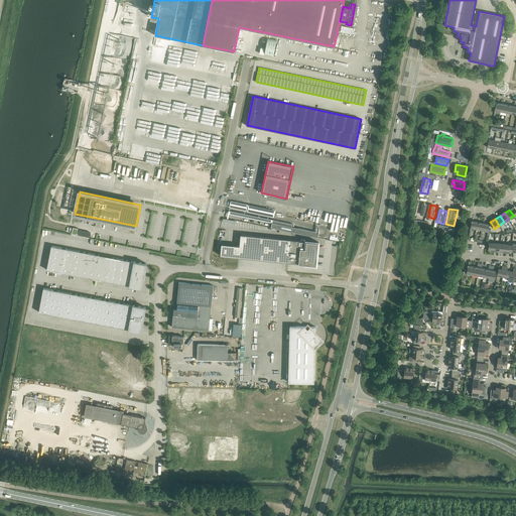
[(292,224),(272,220),(271,228),(315,237),(316,232),(292,227),(292,224)]
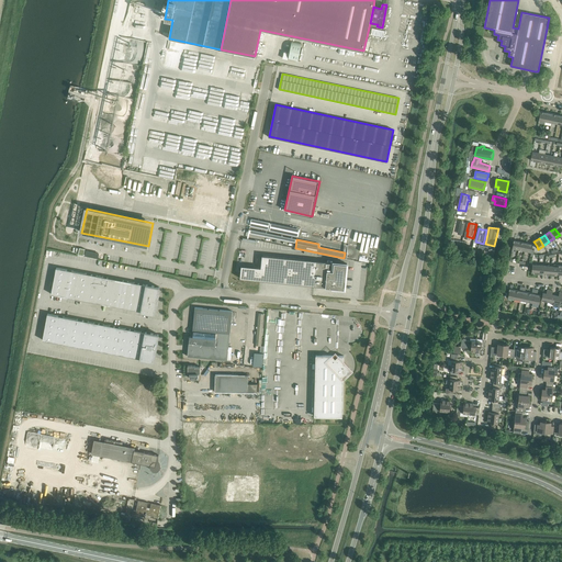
[(290,283),(345,289),(345,284),(345,280),(347,263),(262,255),(261,267),(256,267),(255,280),(290,283)]
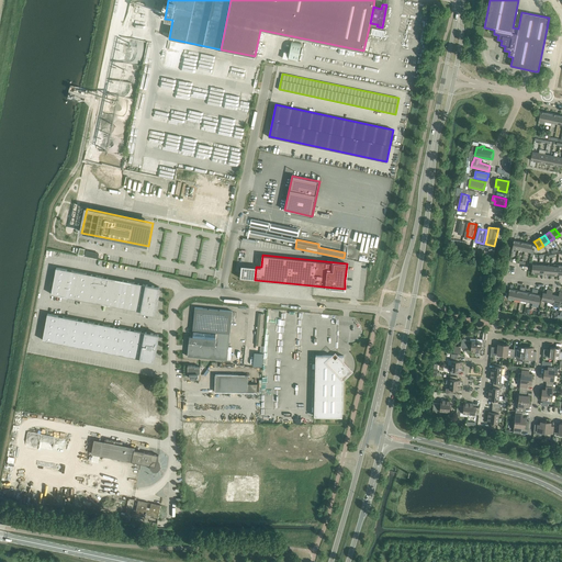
[(141,312),(155,314),(159,287),(146,284),(56,268),(52,294),(142,311),(141,312)]
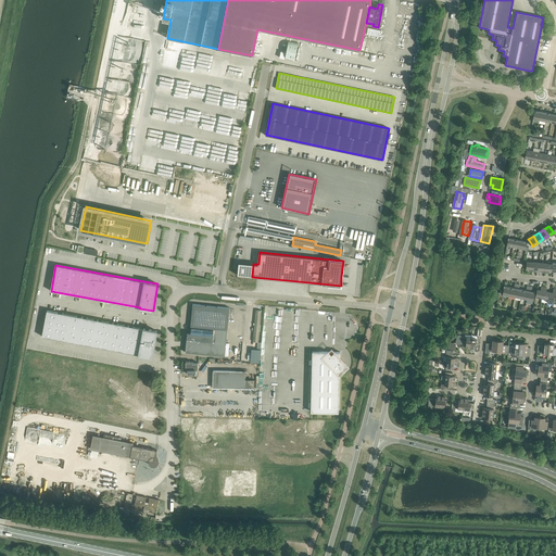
[(187,332),(186,352),(225,356),(225,355),(228,356),(229,343),(226,343),(230,307),(192,304),(190,327),(192,327),(192,332),(187,332)]
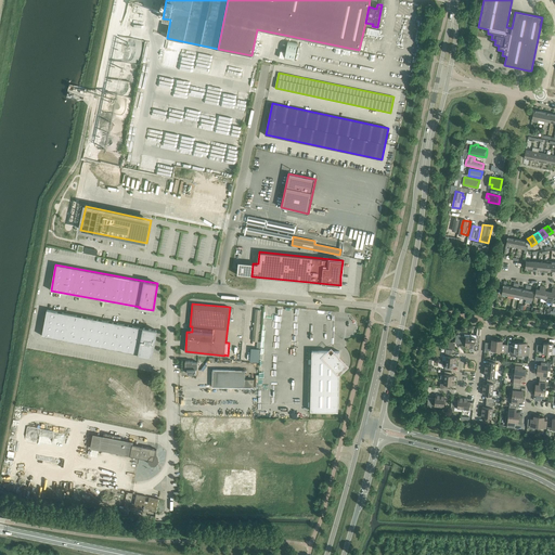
[(143,327),(47,309),(42,336),(139,353),(139,355),(152,357),(157,330),(143,327)]
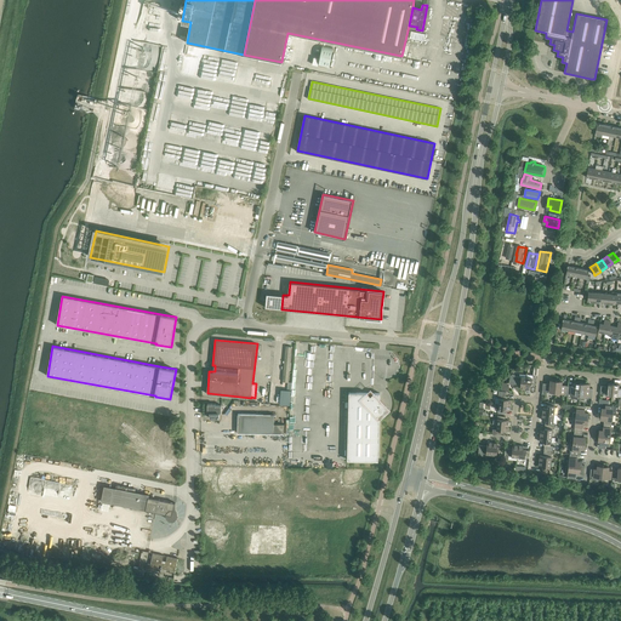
[(525,388),(527,377),(514,376),(514,374),(512,374),(511,375),(510,383),(520,385),(520,388),(525,388)]
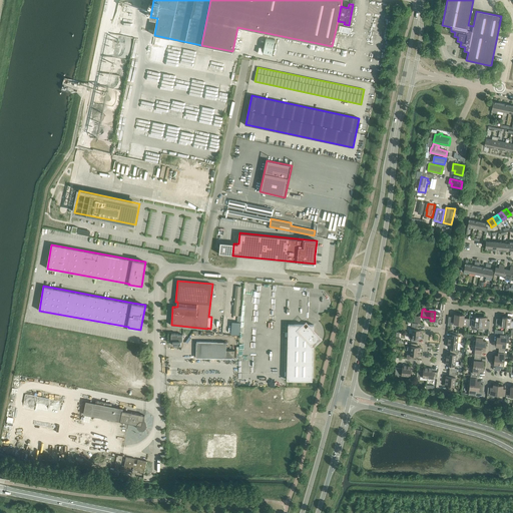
[(442,315),(443,315),(444,310),(441,310),(440,312),(435,312),(434,321),(439,322),(439,319),(442,319),(442,315)]
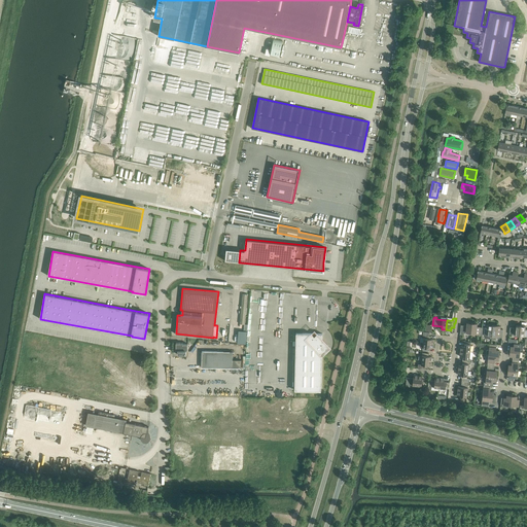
[(471,332),(472,323),(467,322),(467,325),(461,325),(460,335),(463,335),(464,331),(468,332),(471,332)]
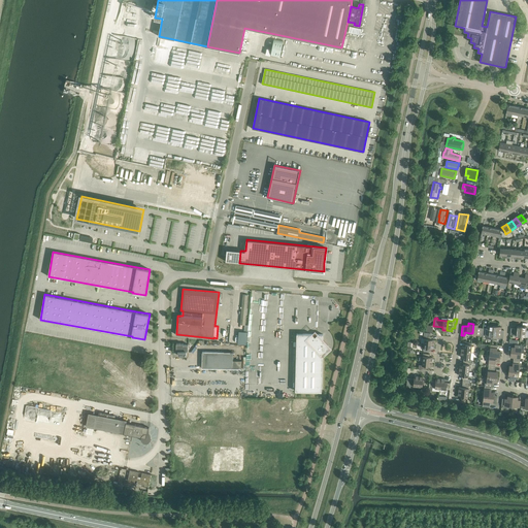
[(477,324),(473,324),(472,333),(480,334),(479,336),(482,336),(483,328),(477,327),(477,324)]
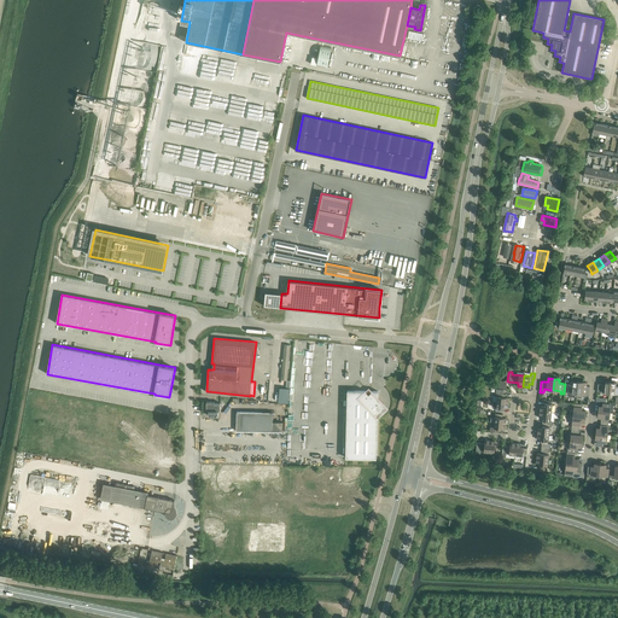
[(577,392),(578,382),(572,380),(572,384),(565,384),(564,394),(564,395),(567,395),(567,396),(576,397),(577,392)]
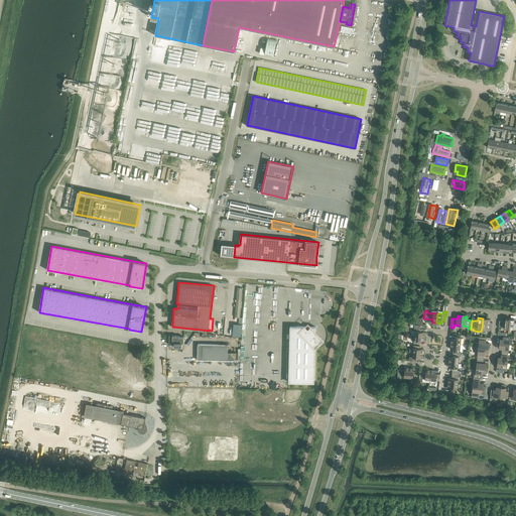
[(509,328),(510,318),(505,317),(505,321),(499,320),(499,327),(506,328),(509,328)]
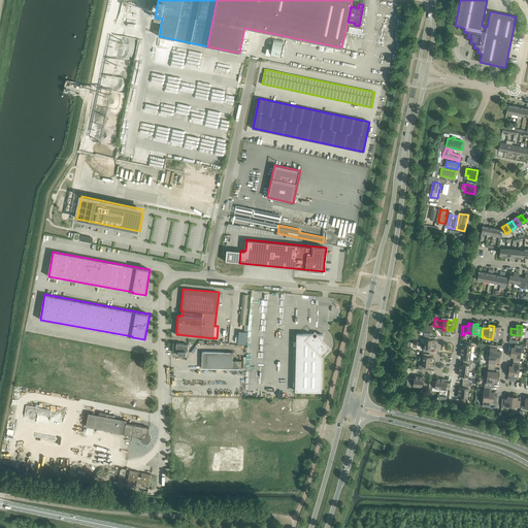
[(501,326),(494,326),(493,335),(500,336),(499,338),(503,338),(504,330),(500,329),(501,326)]
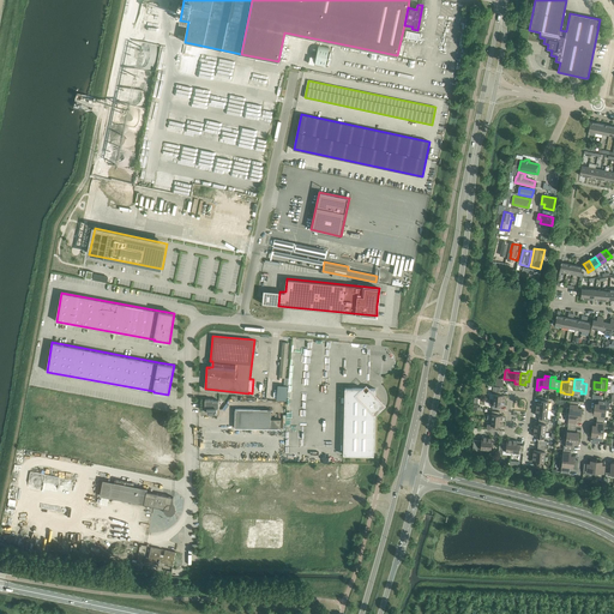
[(278,399),(288,401),(289,386),(280,385),(278,399)]
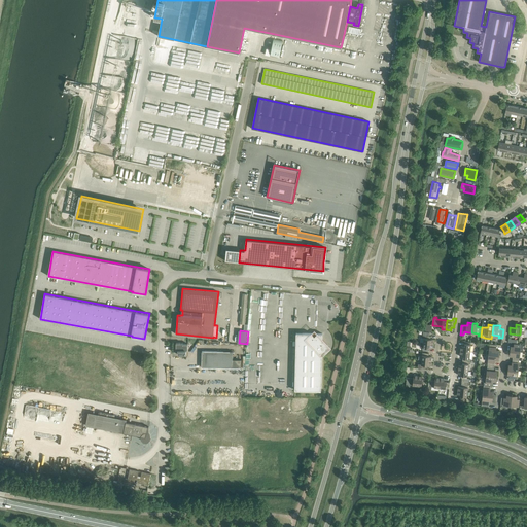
[(296,332),(294,390),(321,390),(322,354),(329,347),(322,339),(322,334),(317,334),(315,330),(312,334),(296,332)]
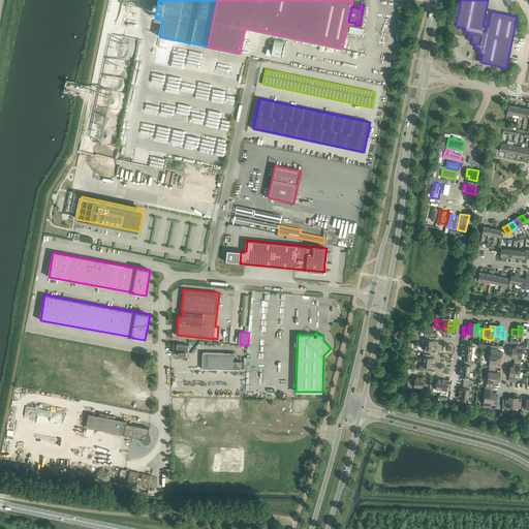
[(431,334),(426,333),(425,333),(424,337),(426,337),(425,340),(423,340),(422,343),(435,345),(435,340),(432,340),(432,337),(431,337),(431,334)]
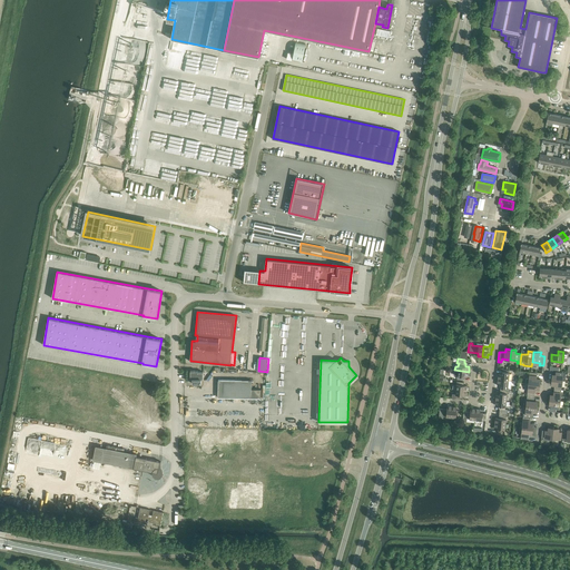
[(509,372),(508,372),(508,370),(502,369),(502,374),(499,374),(498,379),(509,380),(509,372)]
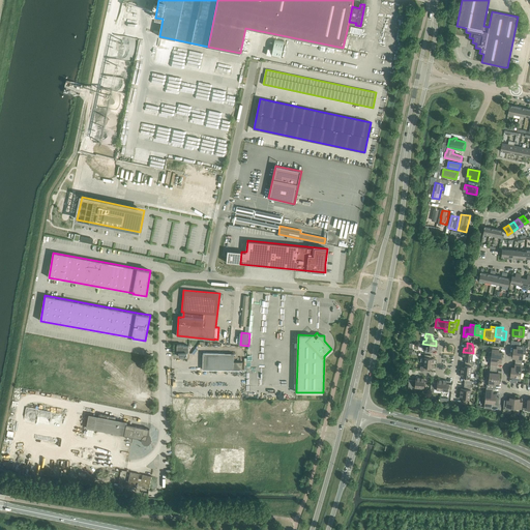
[(435,350),(436,346),(422,344),(422,348),(425,348),(424,352),(432,352),(432,350),(435,350)]
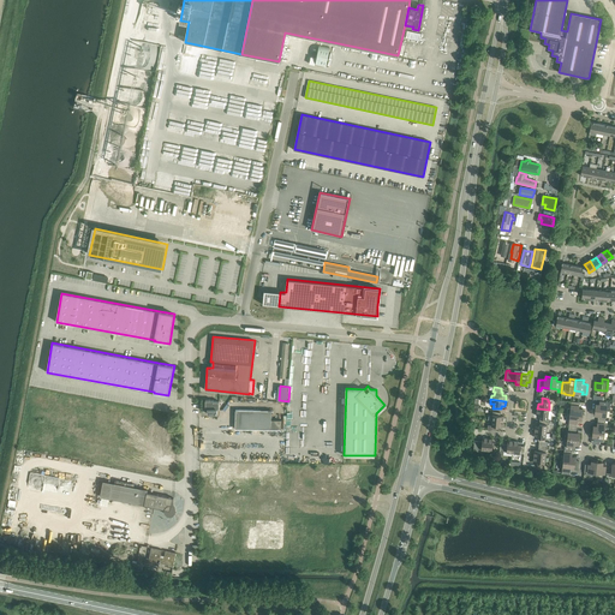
[(210,400),(206,400),(206,410),(208,410),(208,413),(218,413),(218,410),(220,410),(220,401),(214,401),(214,400),(210,400)]
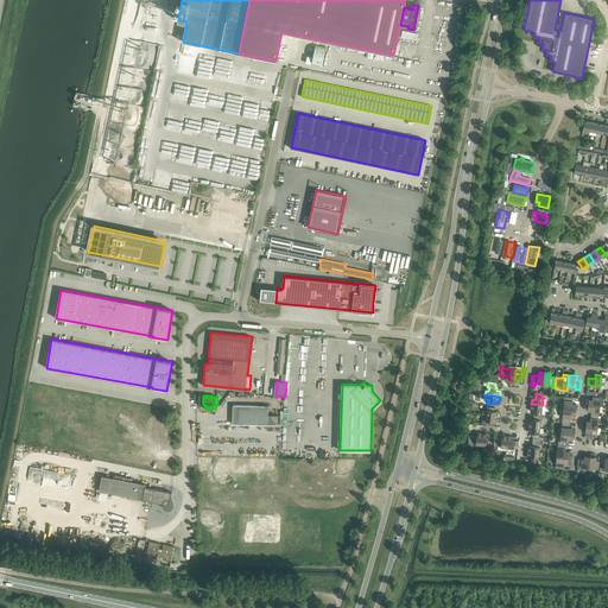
[(572,398),(567,397),(565,397),(564,404),(563,404),(563,405),(561,404),(561,409),(564,409),(575,410),(576,405),(572,404),(572,398)]
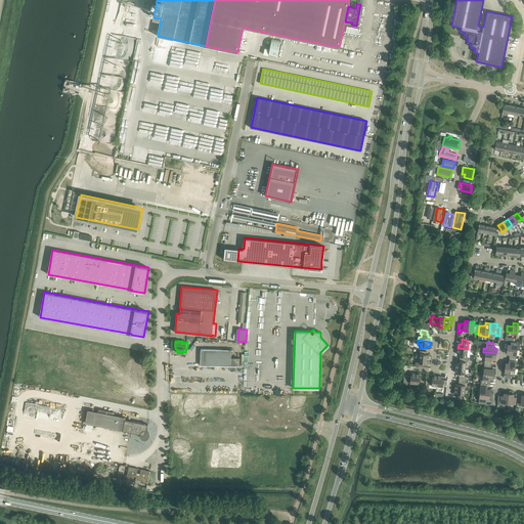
[(520,343),(518,343),(516,342),(511,342),(511,345),(508,344),(507,349),(517,350),(520,350),(520,343)]
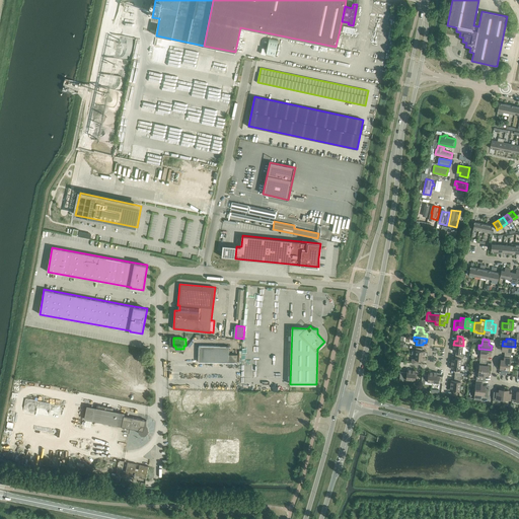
[(466,346),(463,346),(453,345),(453,350),(456,350),(455,355),(463,355),(463,354),(465,354),(466,346)]
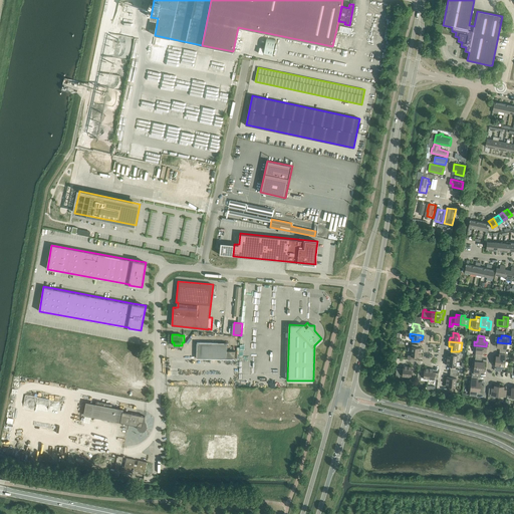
[(227,358),(227,350),(227,342),(197,342),(197,358),(202,358),(227,358)]
